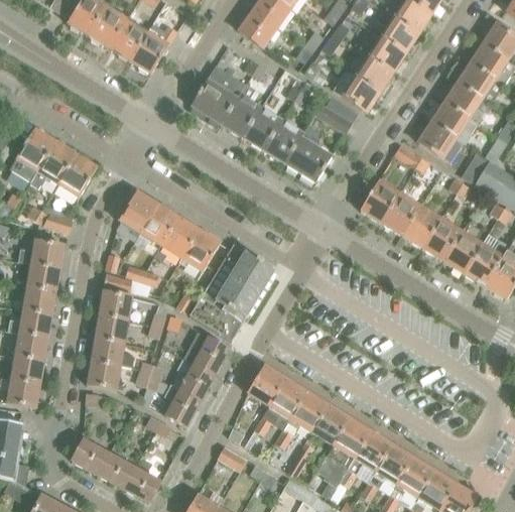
[(54,0),(50,6),(65,15),(75,0),(54,0)]
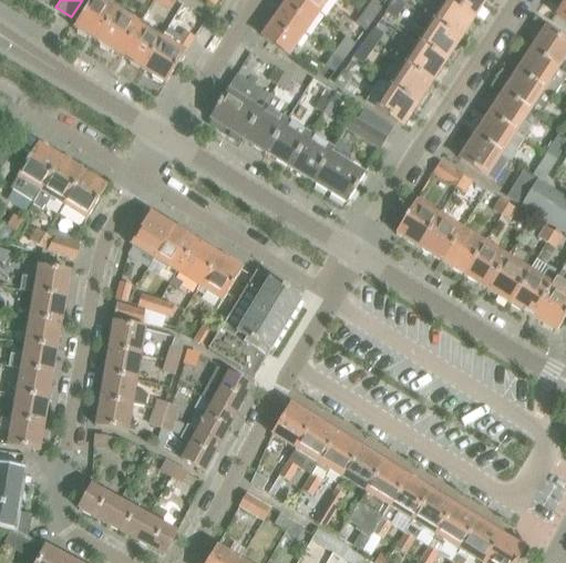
[(86,33),(96,39),(116,8),(104,0),(89,0),(73,24),(79,28),(78,29),(85,33),(86,33)]
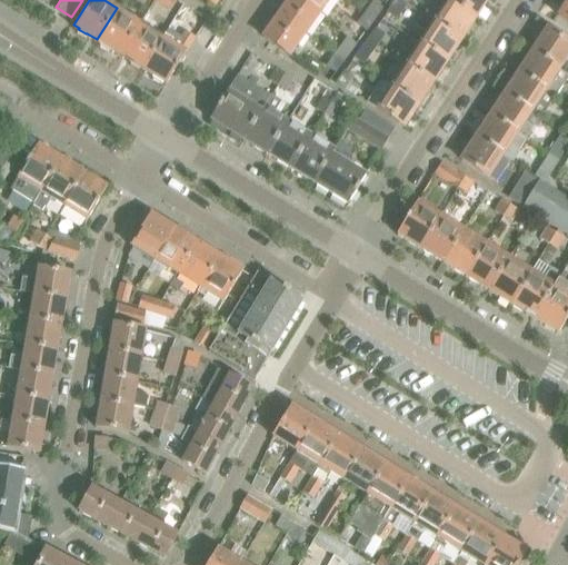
[(286,0),(279,11),(305,30),(319,10),(306,0),(286,0)]
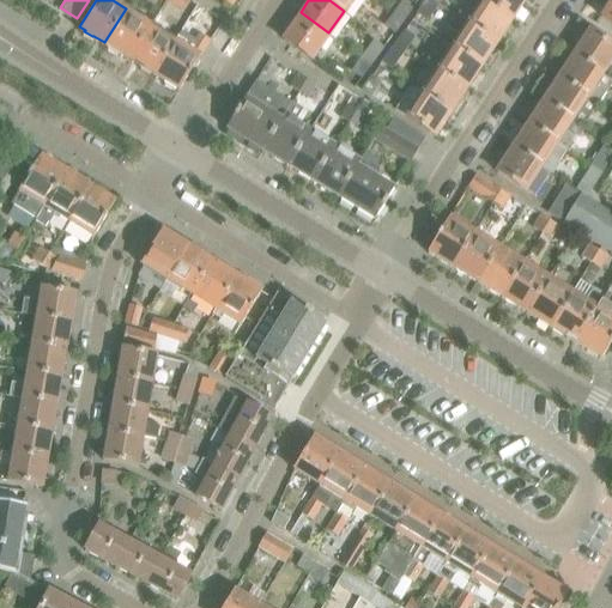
[(329,0),(344,11),(351,0),(329,0)]
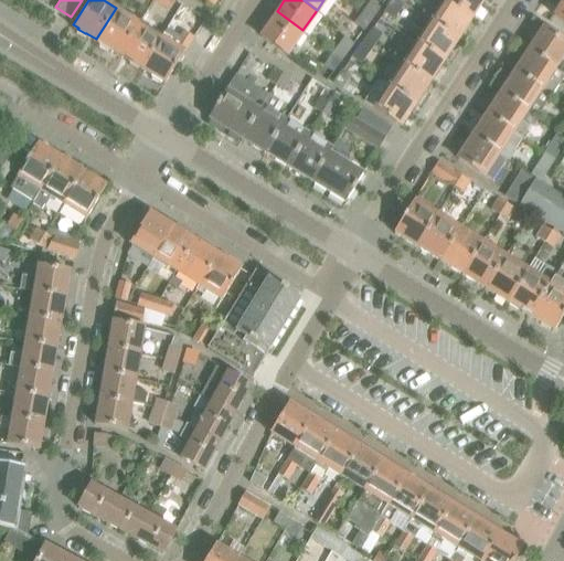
[(369,0),(362,9),(372,17),(380,6),(373,0),(369,0)]
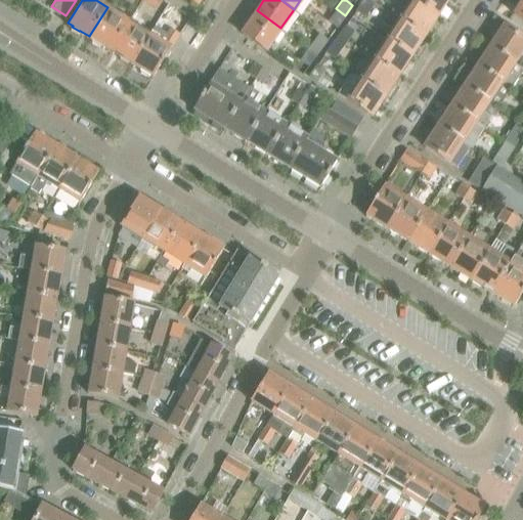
[(367,12),(376,1),(375,0),(360,0),(357,5),(367,12)]
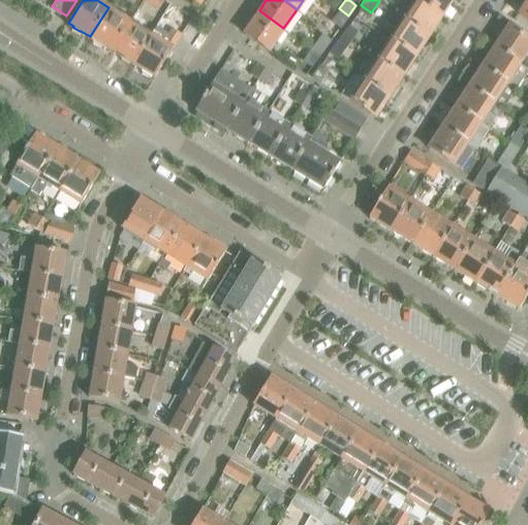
[(414,0),(403,17),(428,33),(441,13),(421,0),(414,0)]
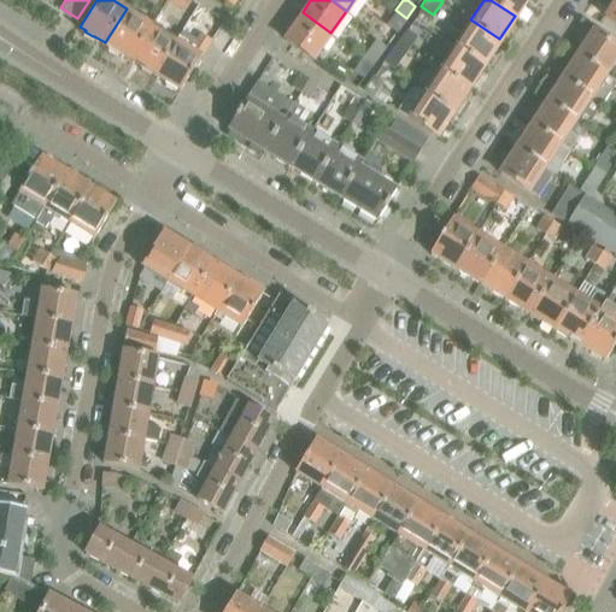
[(491,0),(515,16),(524,0),(491,0)]
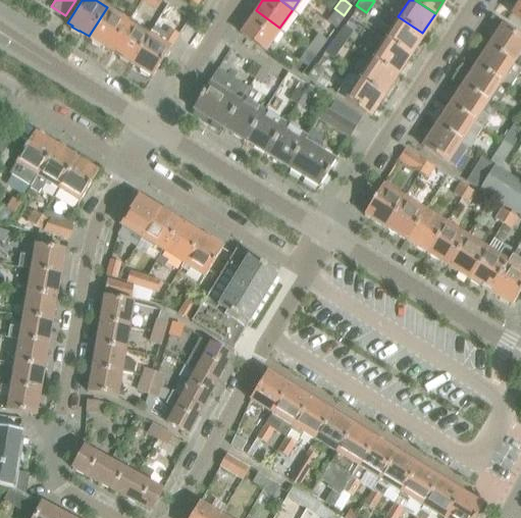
[(519,0),(512,12),(520,16),(520,0),(519,0)]
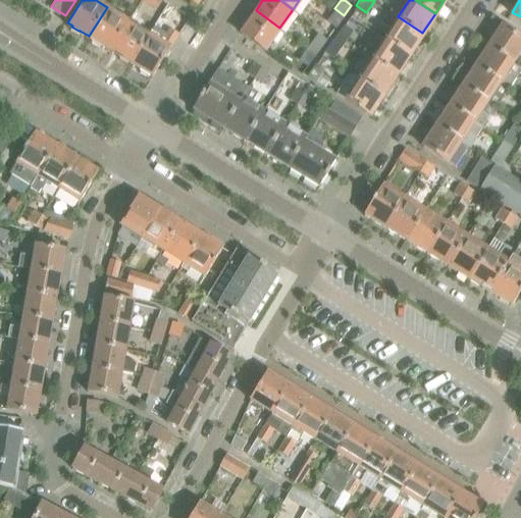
[(163,10),(168,13),(173,4),(168,1),(163,10)]
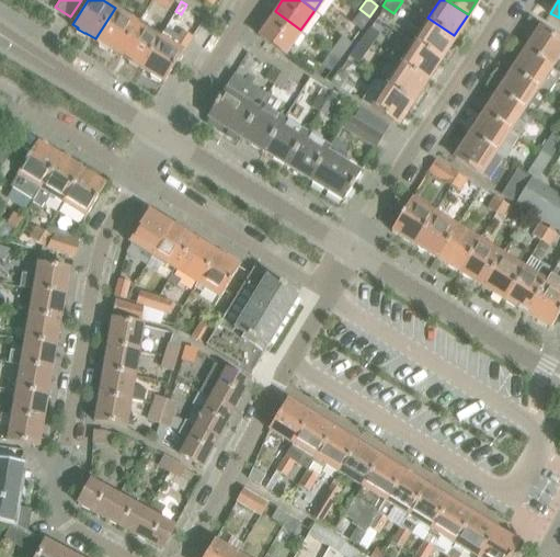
[(107,46),(118,53),(138,21),(137,21),(115,8),(95,38),(99,41),(100,43),(106,47),(107,46)]
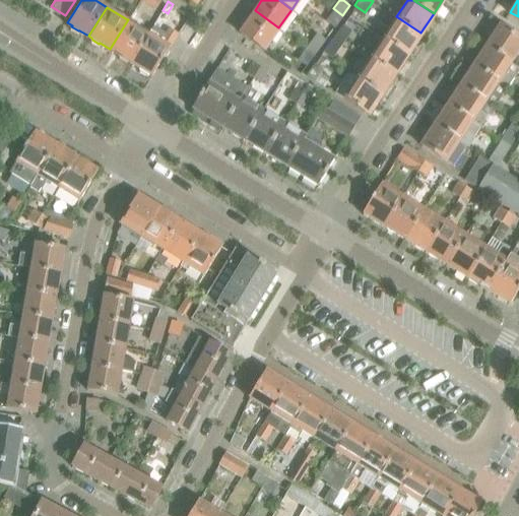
[(339,20),(342,15),(333,8),(326,18),(335,25),(339,20)]
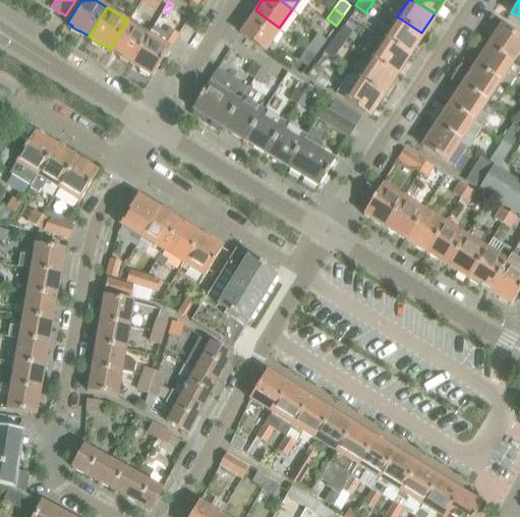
[(132,10),(127,19),(128,19),(110,49),(120,55),(119,56),(126,60),(128,60),(130,61),(149,33),(138,25),(143,17),(132,10)]
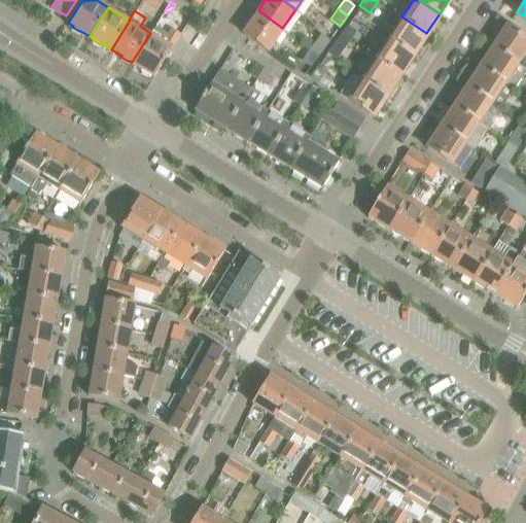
[(268,48),(282,28),(258,10),(243,31),(268,48)]
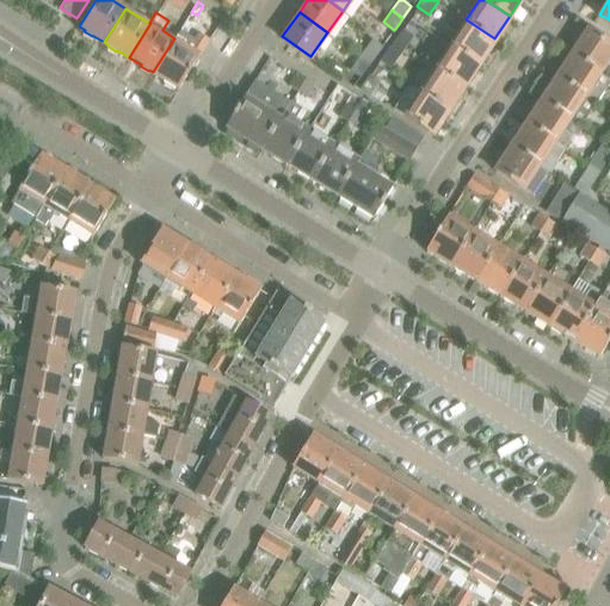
[(458,32),(451,43),(480,62),(494,38),(466,19),(466,20),(454,13),(447,25),(458,32)]
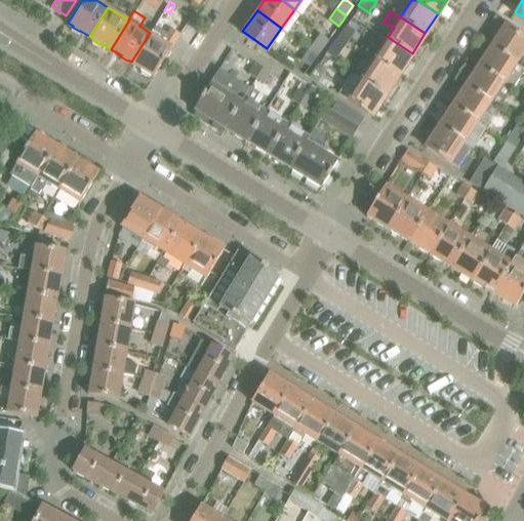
[(346,24),(339,34),(349,40),(355,30),(346,24)]
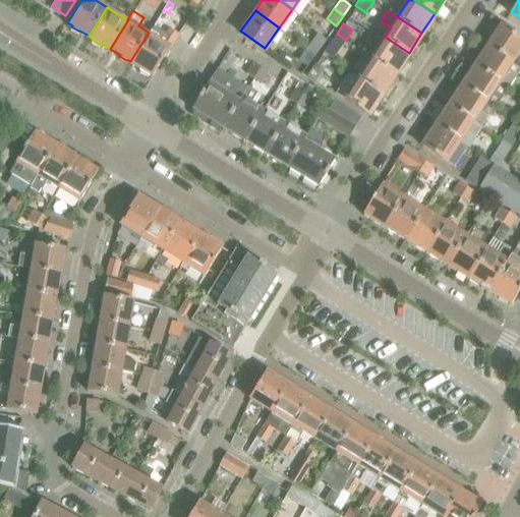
[(519,36),(501,24),(487,45),(511,61),(519,48),(519,36)]
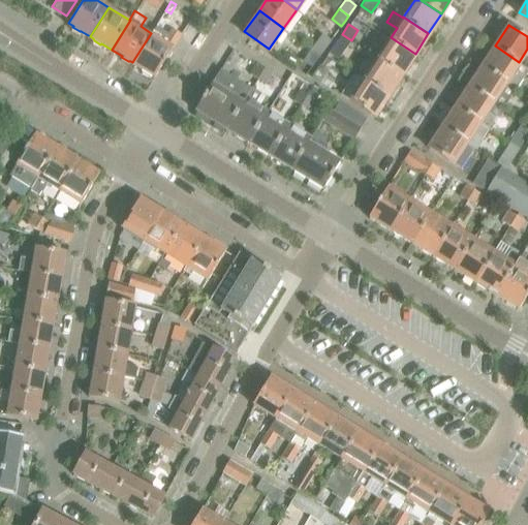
[(163,40),(151,33),(132,62),(143,68),(143,70),(151,75),(151,73),(154,75),(181,32),(172,27),(163,40)]
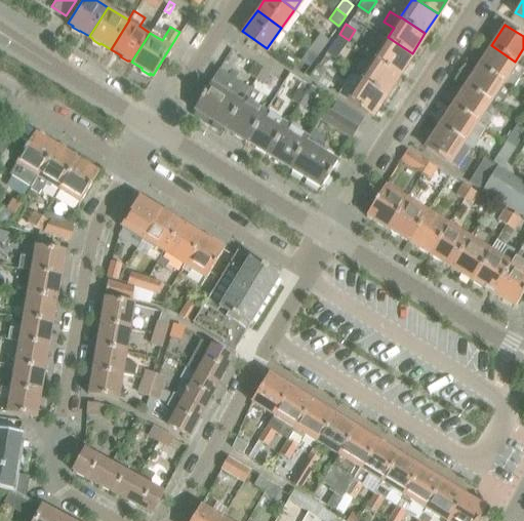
[(319,30),(308,47),(317,53),(329,36),(319,30)]
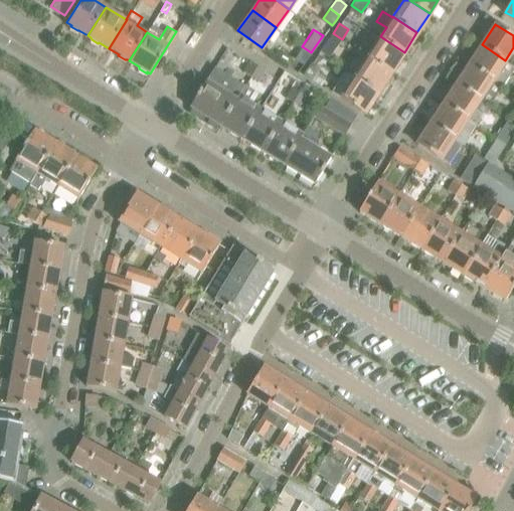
[(329,57),(342,39),(333,33),(320,50),(329,57)]
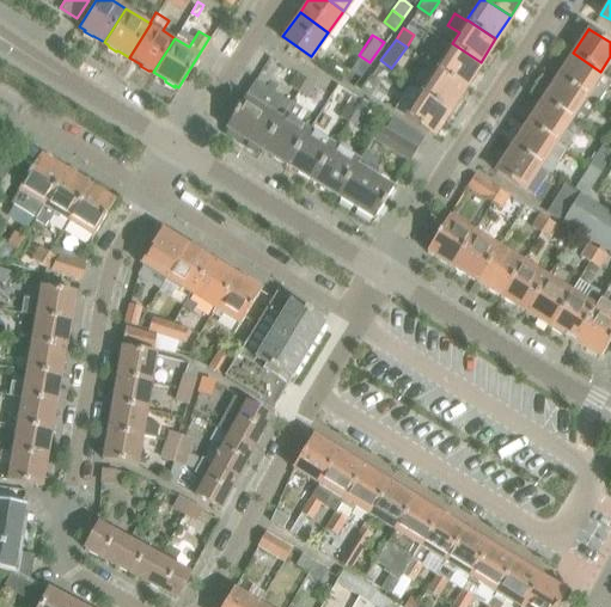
[(426,59),(437,66),(465,85),(481,62),(452,43),(445,54),(434,47),(426,59)]
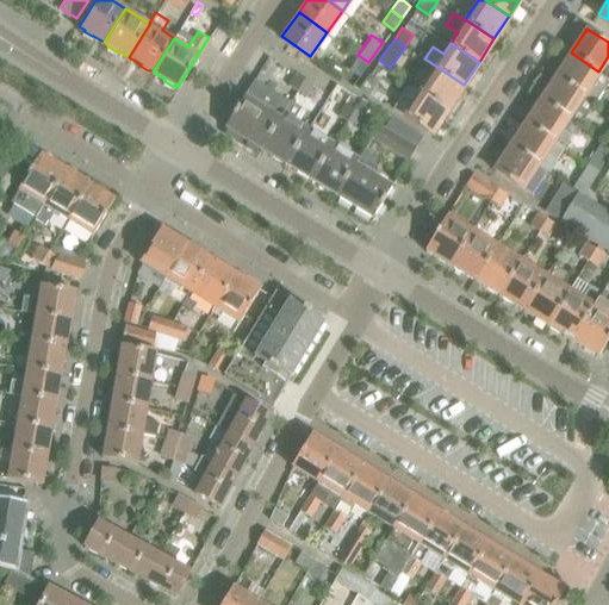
[(591,82),(598,72),(571,52),(555,75),(595,100),(602,89),(591,82)]
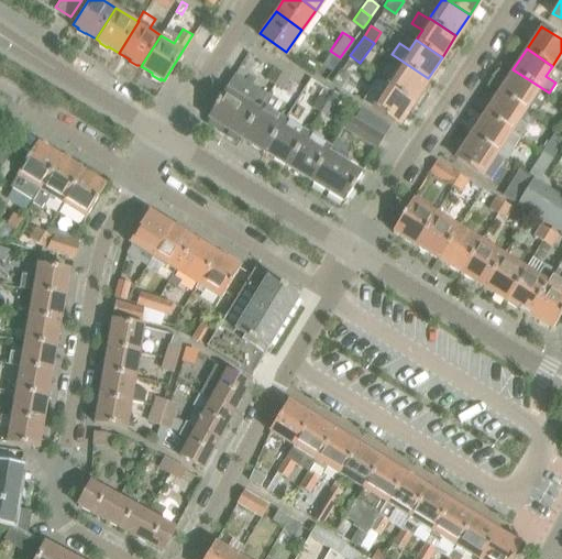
[(333,67),(340,57),(330,51),(322,61),(333,67)]
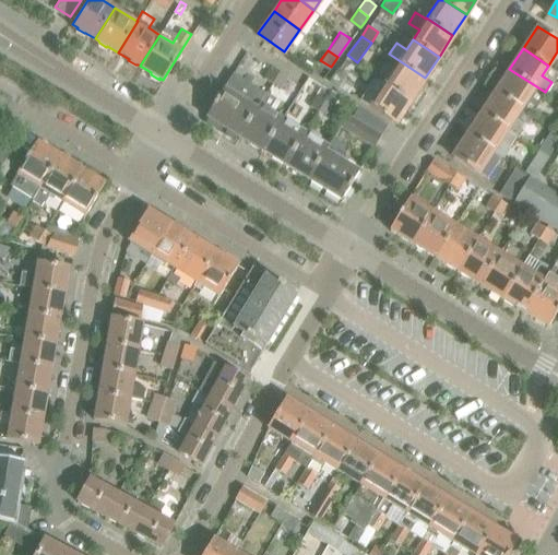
[(399,60),(386,82),(412,98),(425,78),(399,60)]
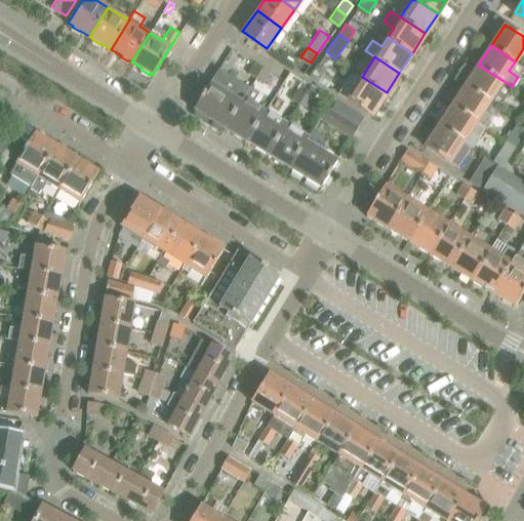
[(248,71),(256,76),(263,66),(254,61),(248,71)]
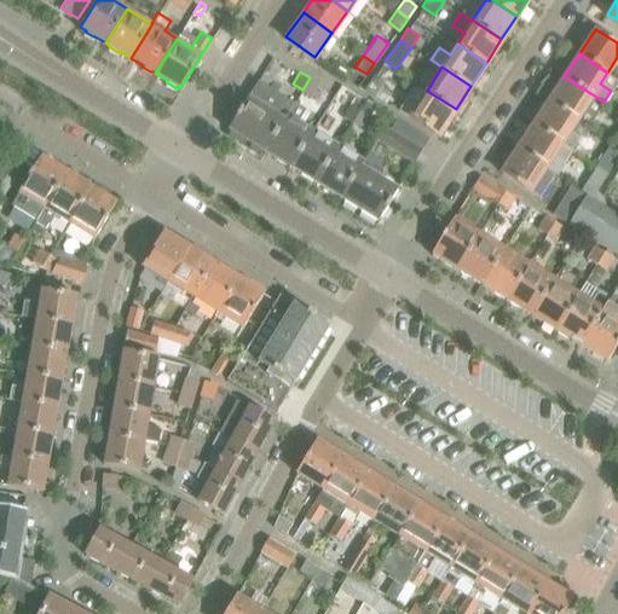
[(365,87),(367,88),(375,93),(383,82),(374,75),(365,87)]
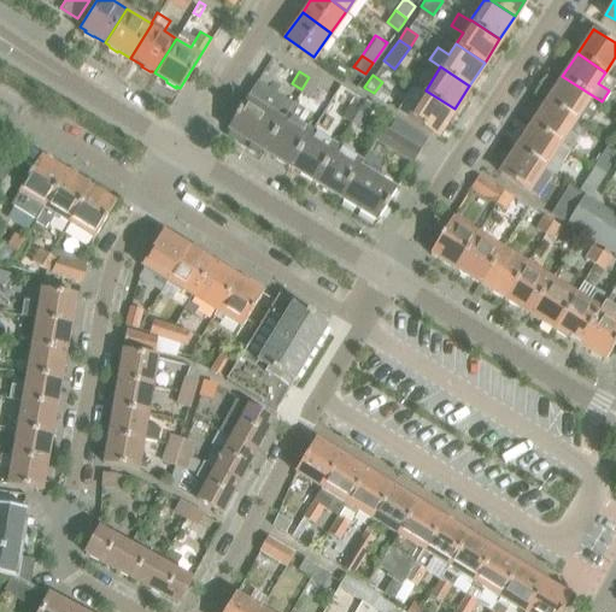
[(562,76),(547,99),(575,118),(586,125),(602,101),(562,76)]
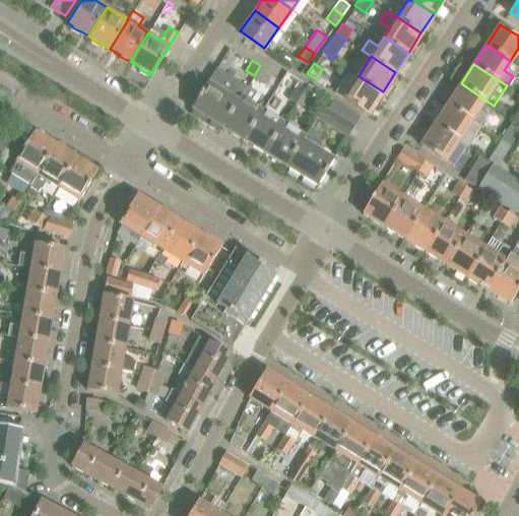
[(269,70),(260,65),(254,75),(263,80),(269,70)]
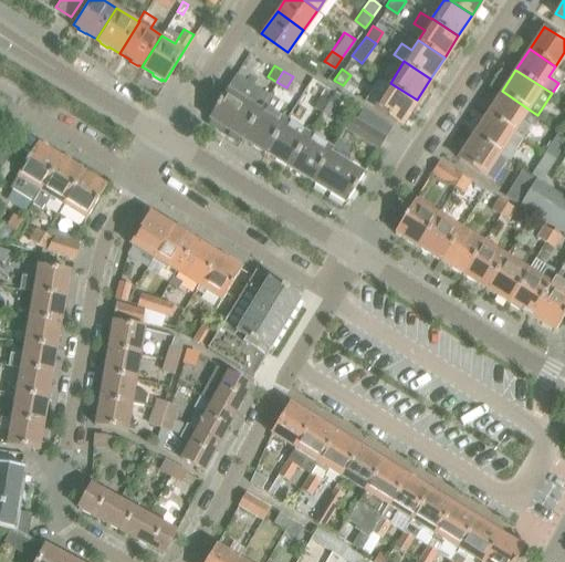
[(401,123),(417,100),(390,83),(375,106),(401,123)]
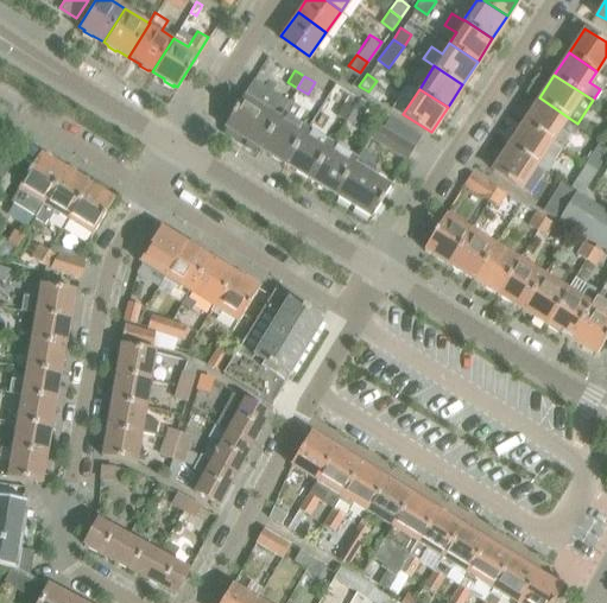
[(336,112),(347,118),(354,106),(360,96),(349,90),(336,112)]
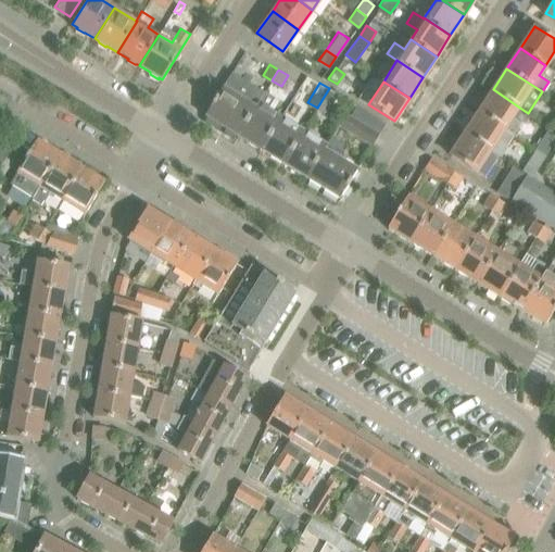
[(205,114),(239,135),(256,105),(223,85),(205,114)]
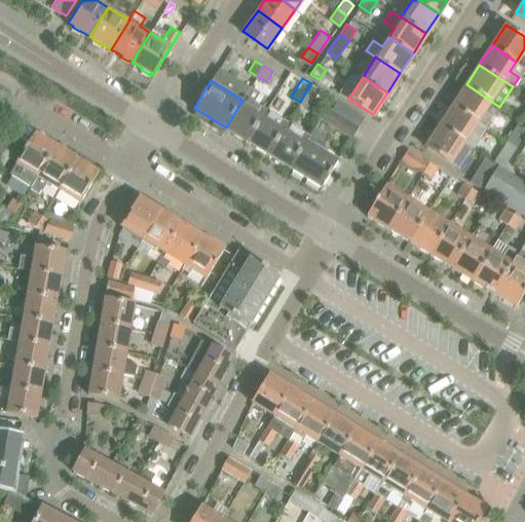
[(466,84),(453,105),(485,126),(487,127),(494,117),(484,110),(490,101),(466,84)]
